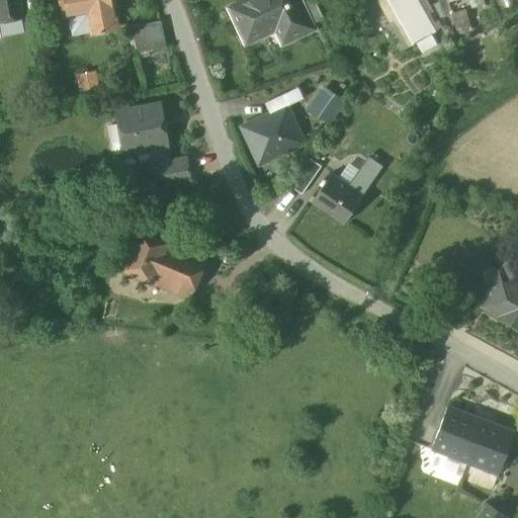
[(18,0),(0,0),(0,22),(22,18),(18,0)]
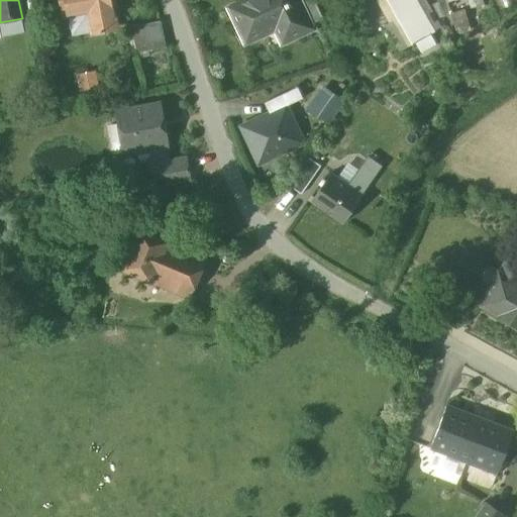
[(113,0),(61,0),(62,2),(60,2),(61,4),(62,4),(64,17),(89,13),(93,32),(117,28),(113,8),(115,8),(113,0)]
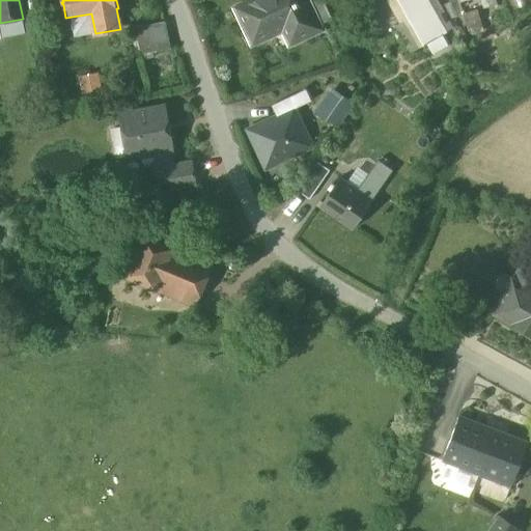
[(255,0),(236,9),(252,43),(292,24),(300,38),(319,29),(318,26),(305,0),(255,0)]
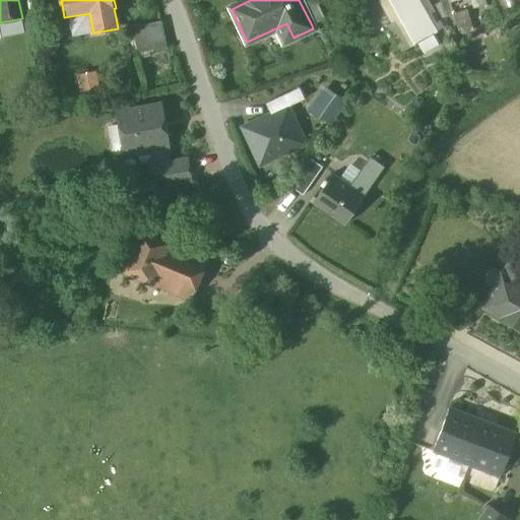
[(316,0),(299,0),(312,25),(325,19),(316,0)]
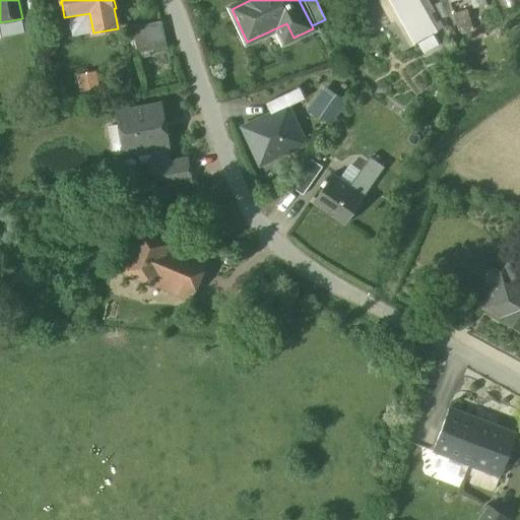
[(418,0),(389,0),(414,45),(437,33),(418,0)]
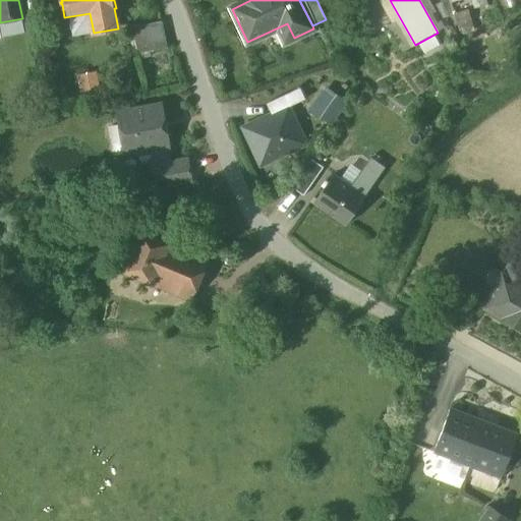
[(471,0),(474,8),(487,4),(486,0),(471,0)]
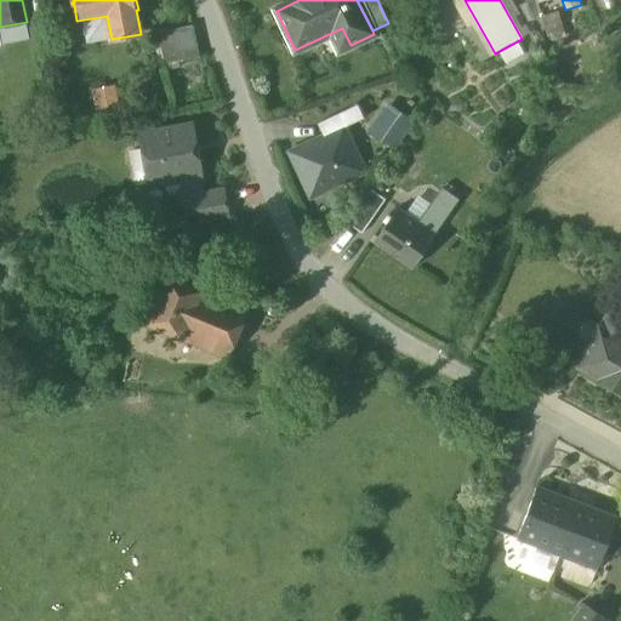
[(191,28),(160,35),(164,50),(194,41),(191,28)]
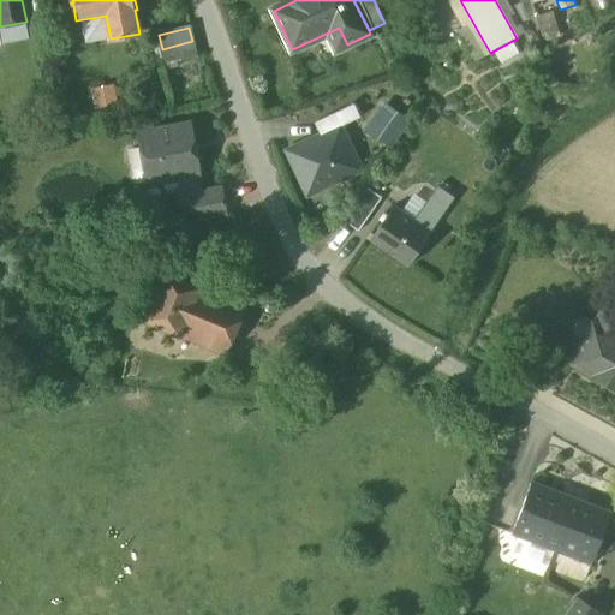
[(192,41),(162,49),(166,63),(196,55),(192,41)]
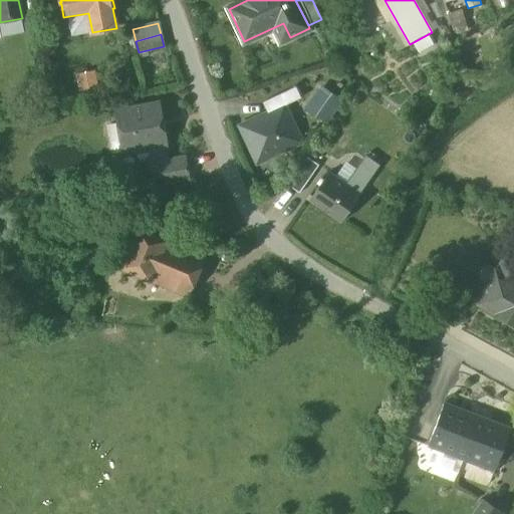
[(320,85),(305,107),(326,122),(341,100),(320,85)]
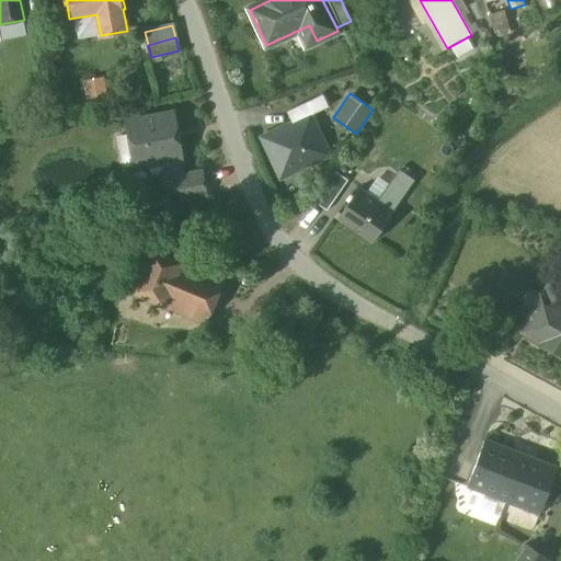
[(174,112),(126,121),(135,168),(148,165),(150,176),(164,174),(164,179),(183,174),(181,160),(183,159),(174,112)]
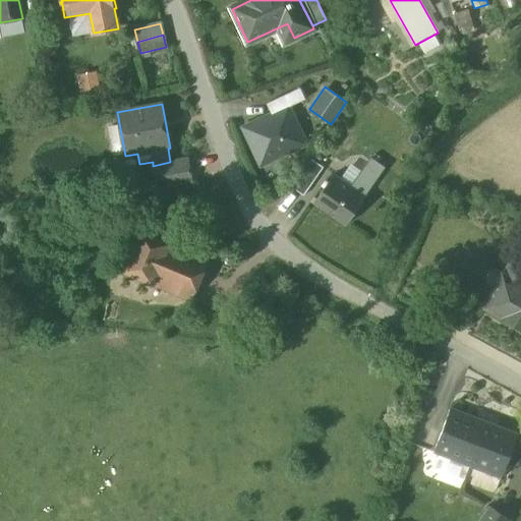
[(305,145),(288,108),(244,128),(262,165),(305,145)]
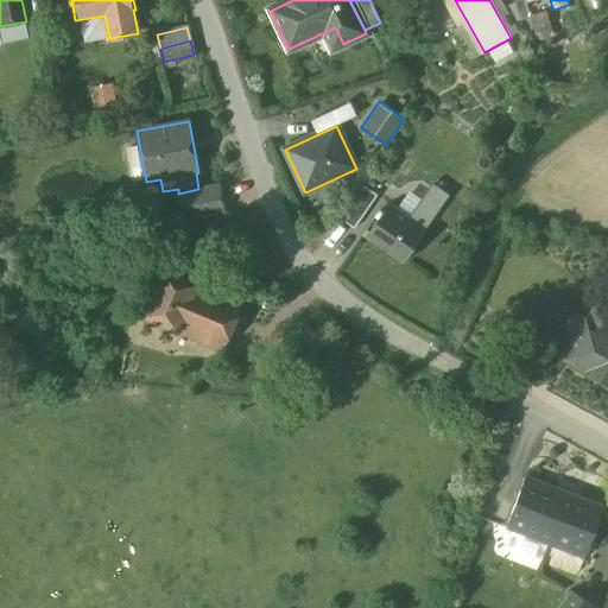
[(410,219),(390,204),(366,238),(404,264),(426,230),(425,229),(449,196),(432,184),(410,219)]
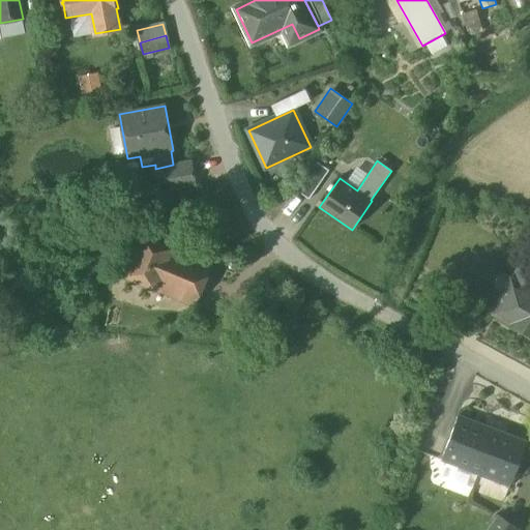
[(155,169),(154,169),(157,185),(168,183),(169,189),(195,184),(192,162),(173,165),(155,169)]
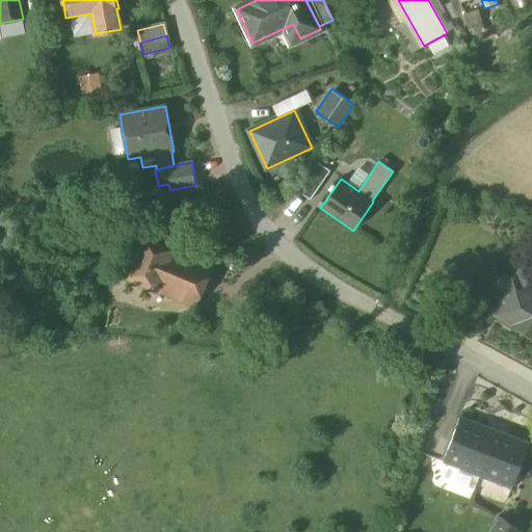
[(317,162),(296,191),(309,200),(330,171),(317,162)]
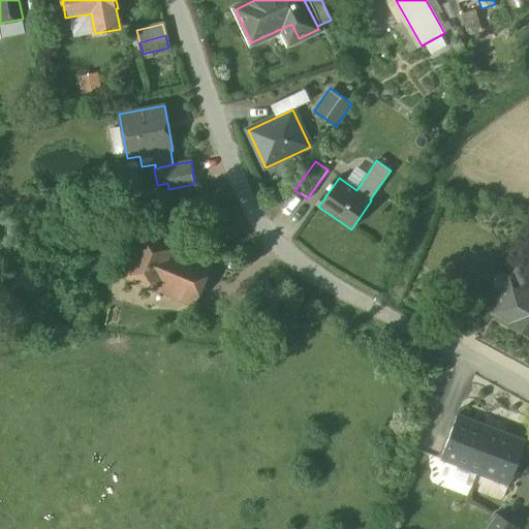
[(218,253),(153,220),(133,260),(198,292),(218,253)]
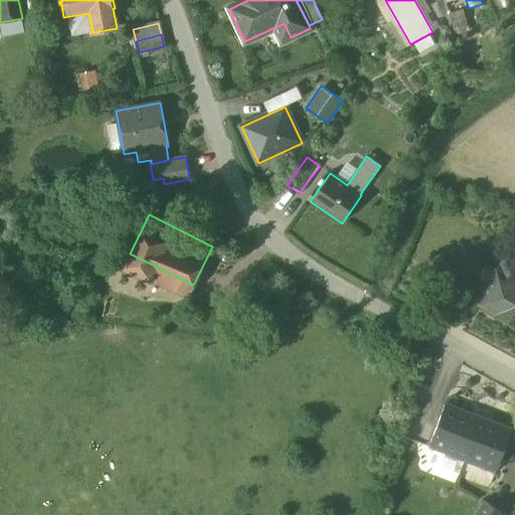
[(514,253),(508,250),(478,305),(514,325),(514,253)]
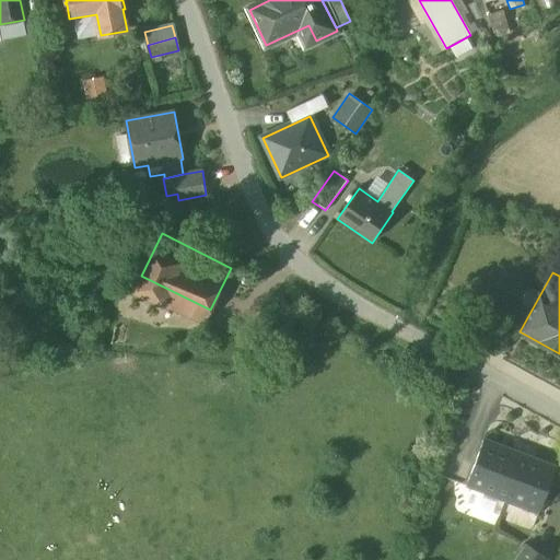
[(555,467),(485,441),(467,486),(537,513),(555,467)]
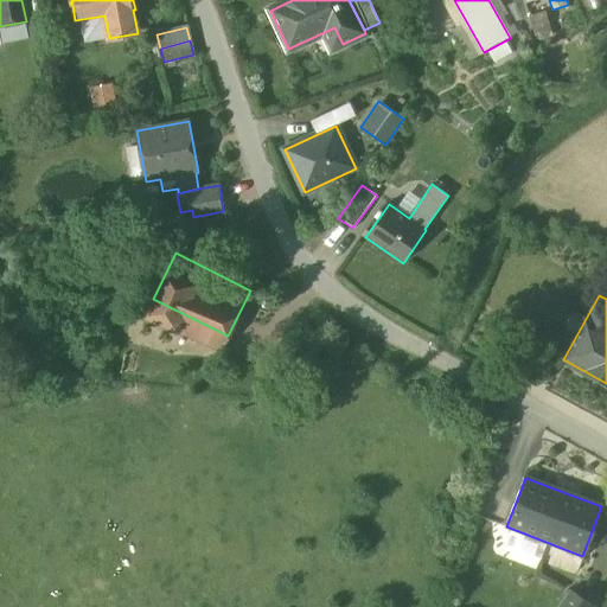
[(556,606),(589,606),(594,601),(568,587),(556,606)]
